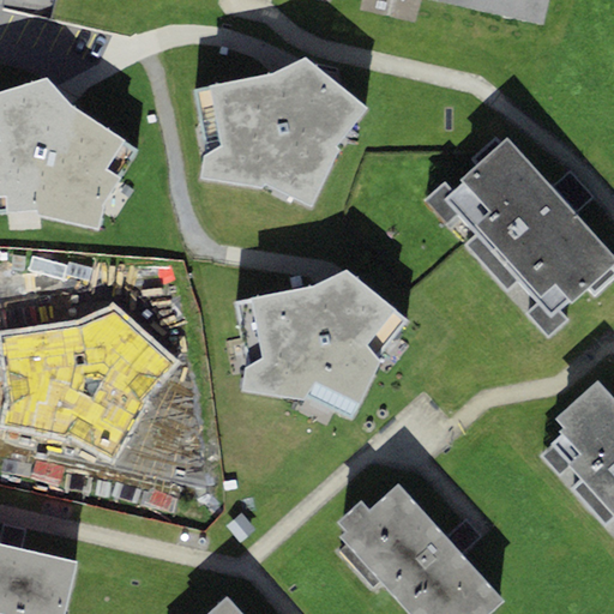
[(429,0),(543,26),(549,0),(429,0)]
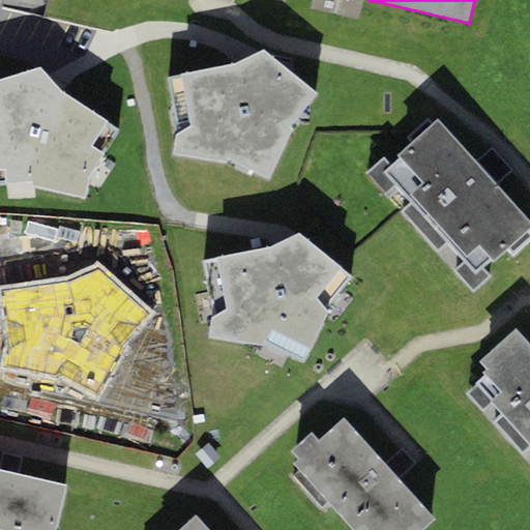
[(234,65),(168,78),(181,133),(176,135),(173,151),(226,159),(269,178),(294,123),(316,94),(264,50),(234,65)]
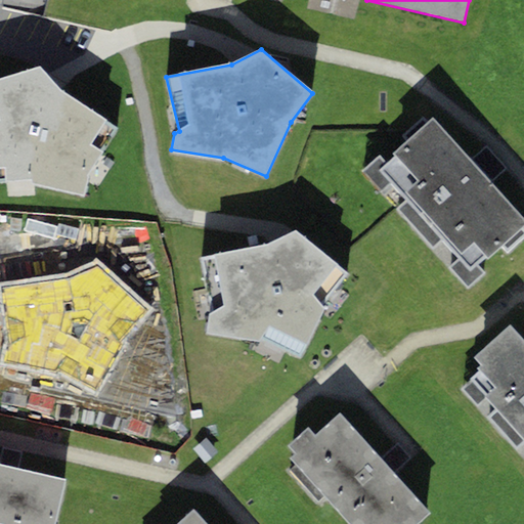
[(62,92),(40,67),(0,78),(0,180),(20,177),(84,194),(88,171),(101,148),(116,127),(62,92)]
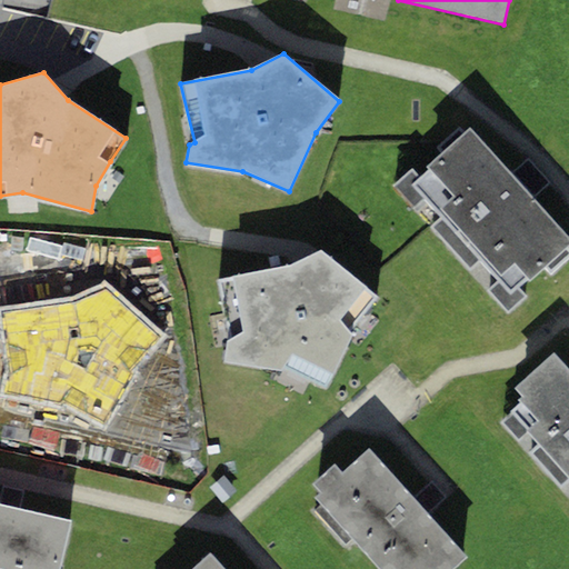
[(568,245),(568,238),(469,129),(428,167),(431,170),(420,180),(413,170),(393,187),(509,313),(526,298),(516,286),(528,276),(531,279),(545,267),(552,276),(568,260),(568,250),(566,248),(568,245)]
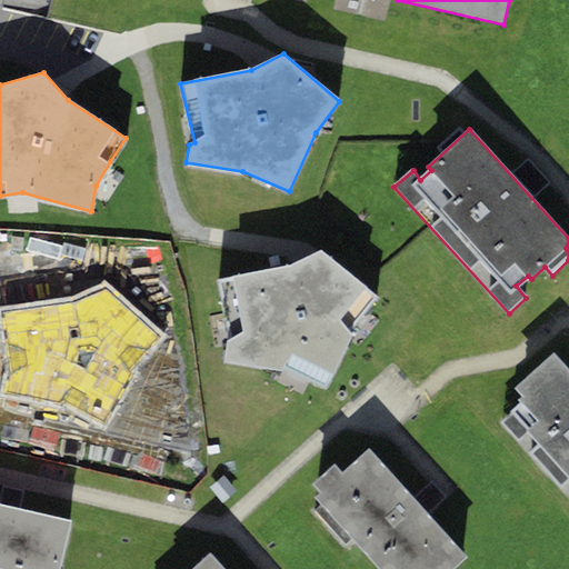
[(377,297),(320,250),(290,268),(219,280),(231,339),(228,341),(225,358),(279,367),(328,385),(351,331),(377,297)]
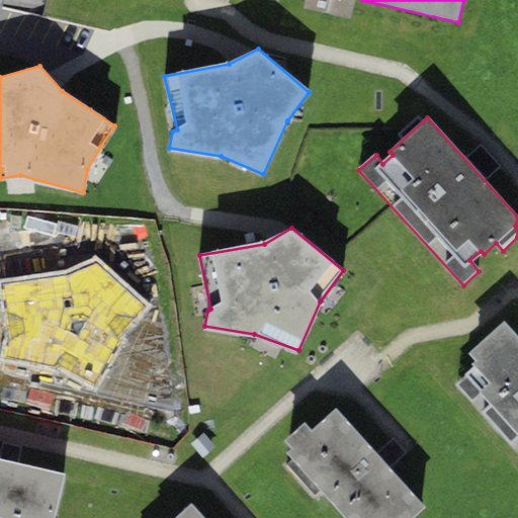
[(65,271),(0,281),(0,295),(5,336),(0,356),(0,360),(57,370),(94,391),(122,339),(150,306),(95,257),(65,271)]
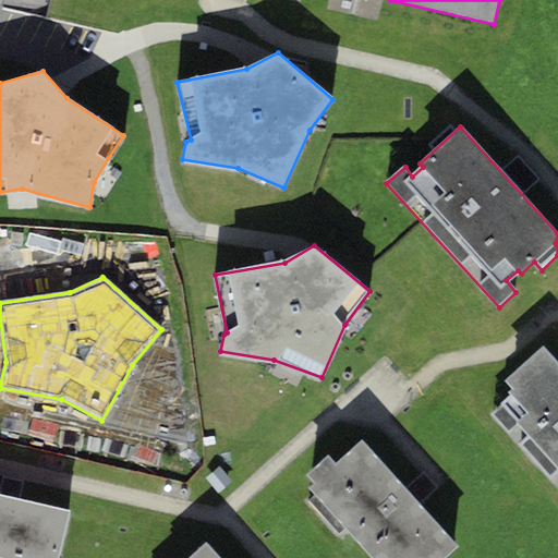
[(557,363),(542,347),(504,380),(512,389),(509,392),(510,395),(500,403),(502,405),(492,415),(557,488),(557,363)]
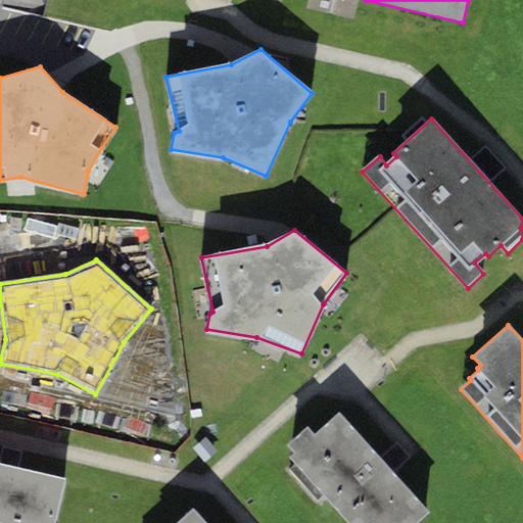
[(418,522),(429,513),(338,413),(316,433),(310,426),(288,444),(294,452),(289,456),(296,464),(290,469),(318,502),(324,496),(346,522),(418,522)]
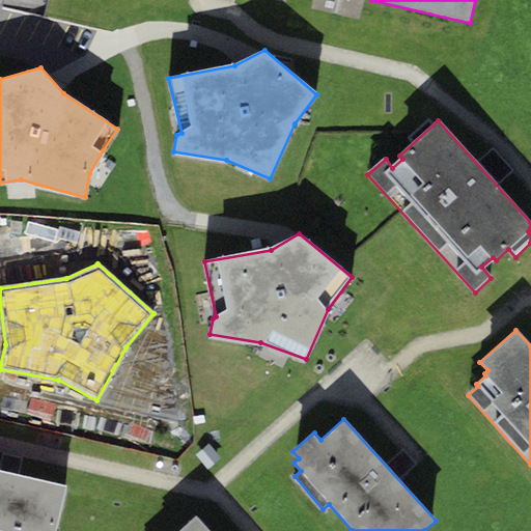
[(55,530),(65,487),(0,471),(0,530),(55,530)]
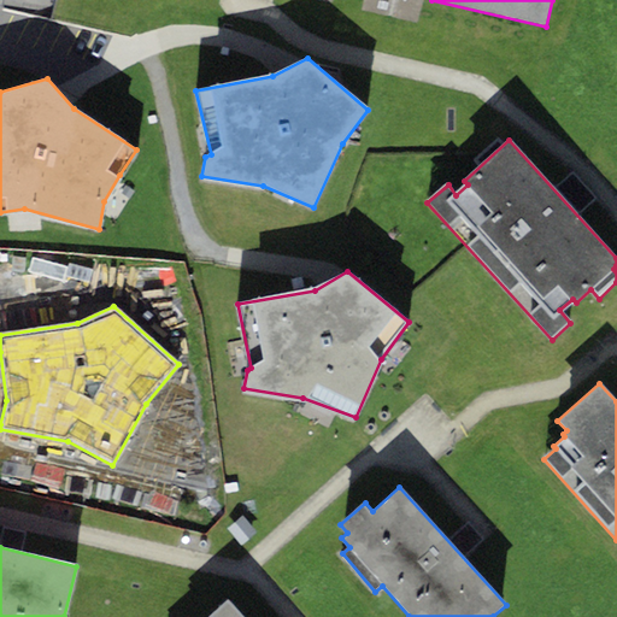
[(242,616),(228,600),(209,616),(242,616)]
